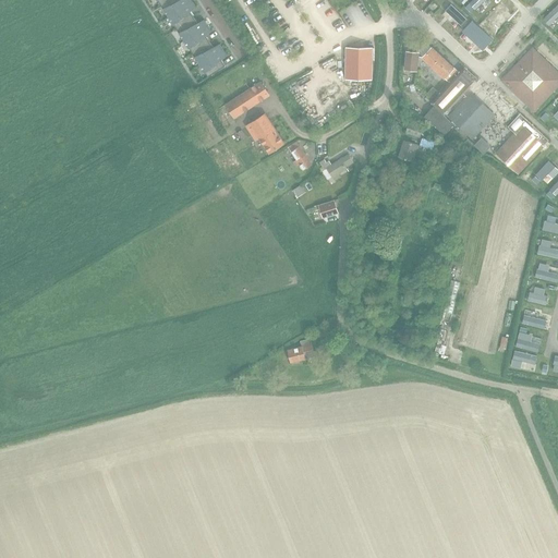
[(167,0),(160,4),(168,16),(192,1),(191,0),(167,0)]
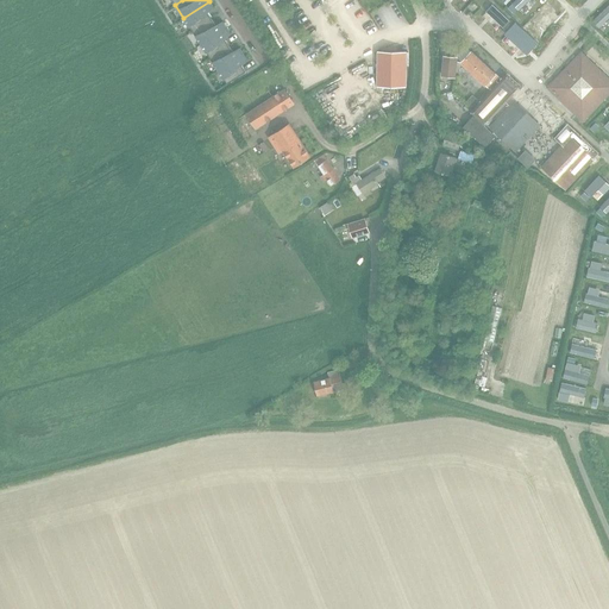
[(209,1),(183,18),(192,31),(211,19),(207,12),(213,8),(213,7),(209,1)]
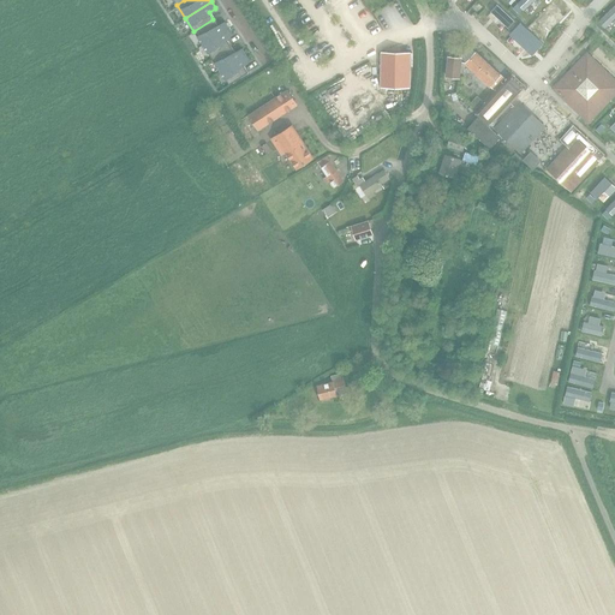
[(601,25),(607,33),(614,25),(614,13),(614,12),(601,25)]
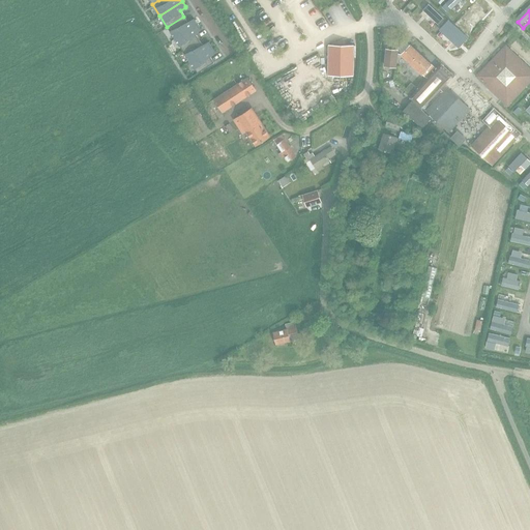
[(183,17),(167,27),(174,38),(197,24),(194,19),(193,19),(187,23),(183,17)]
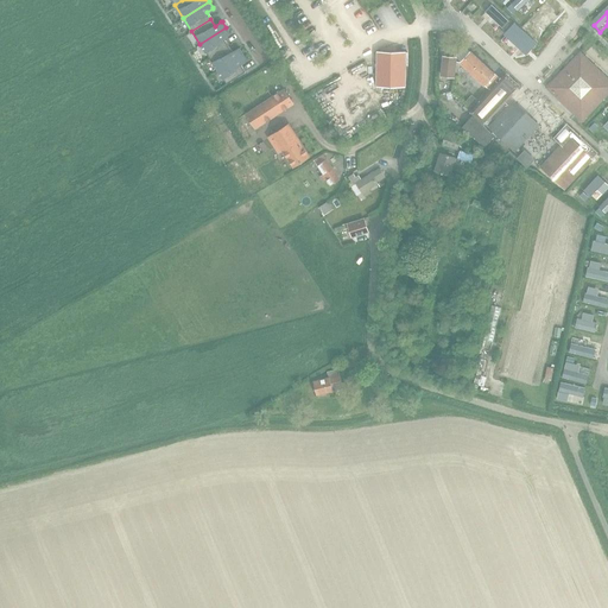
[(209,57),(228,45),(223,38),(229,35),(230,33),(226,27),(200,44),(209,57)]
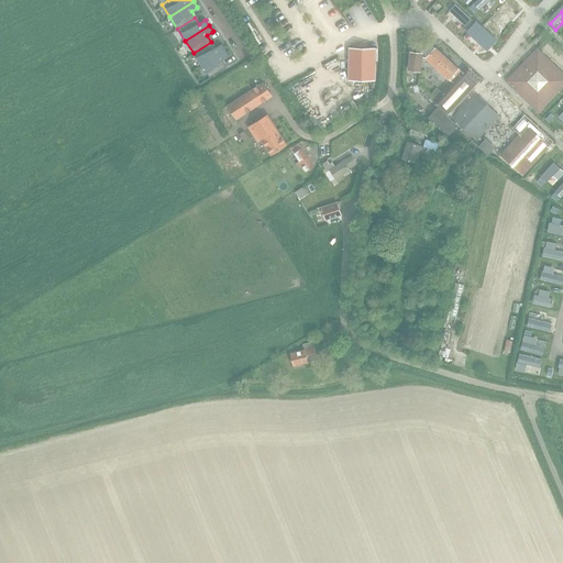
[(201,65),(211,59),(225,50),(221,44),(220,44),(214,48),(211,42),(194,53),(201,65)]
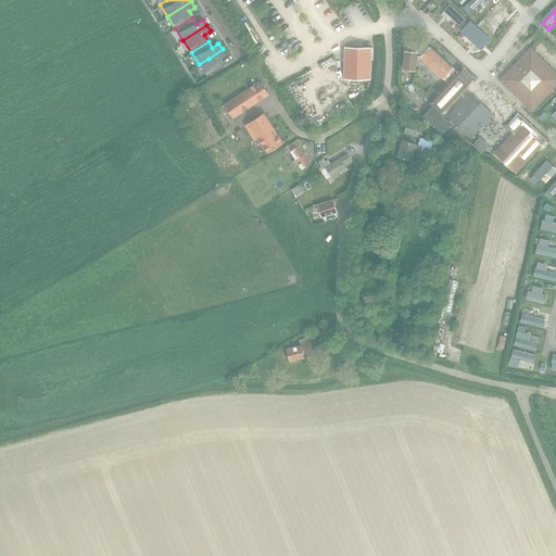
[(370,79),(373,47),(346,45),(344,77),(370,79)]
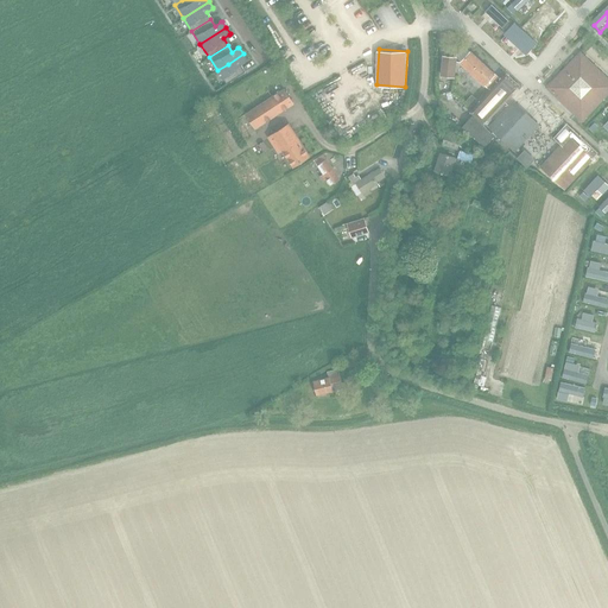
[(488,87),(498,77),(470,51),(461,61),(488,87)]
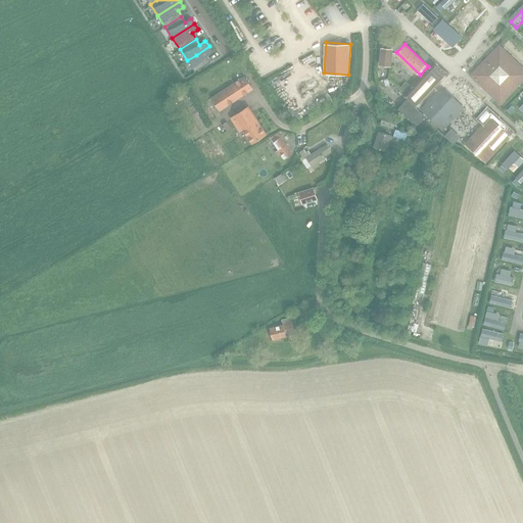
[(502,104),(522,81),(522,65),(498,44),(470,76),(502,104)]
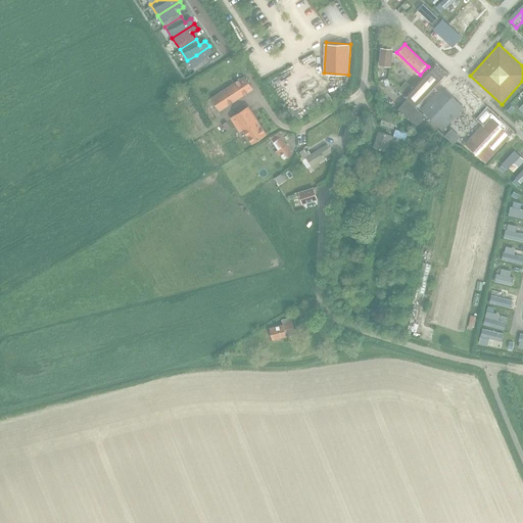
[(209,46),(196,55),(187,60),(194,73),(210,61),(206,55),(211,52),(212,51),(209,46)]
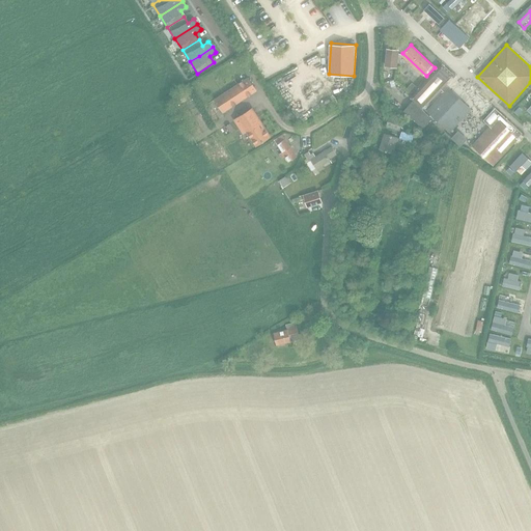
[(400,66),(401,49),(389,48),(388,65),(400,66)]
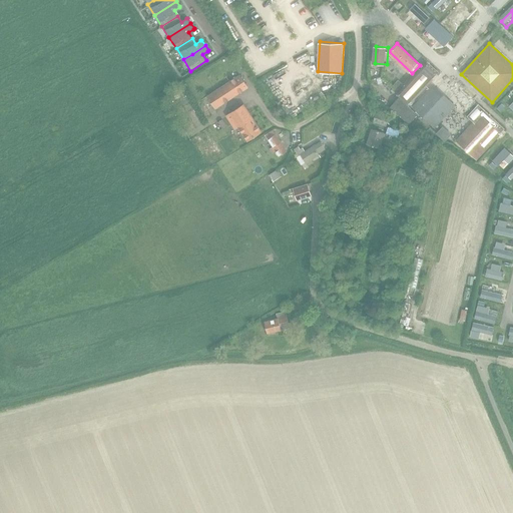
[(427,61),(396,93),(409,104),(439,73),(427,61)]
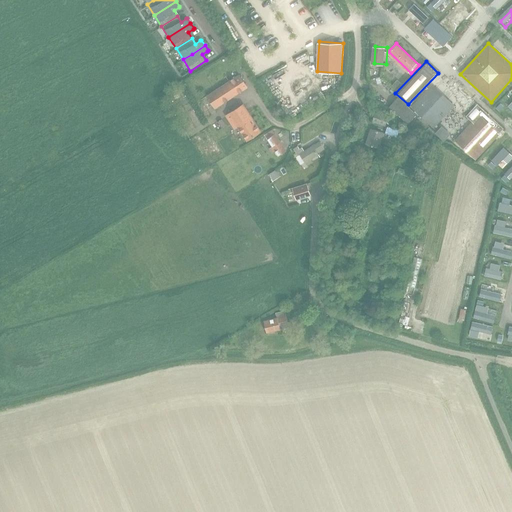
[(248,87),(239,74),(207,95),(215,108),(248,87)]
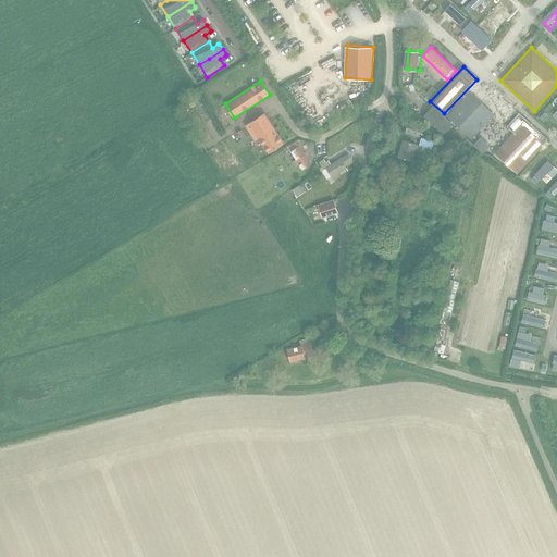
[(468,95),(448,115),(470,136),(491,115),(468,95)]
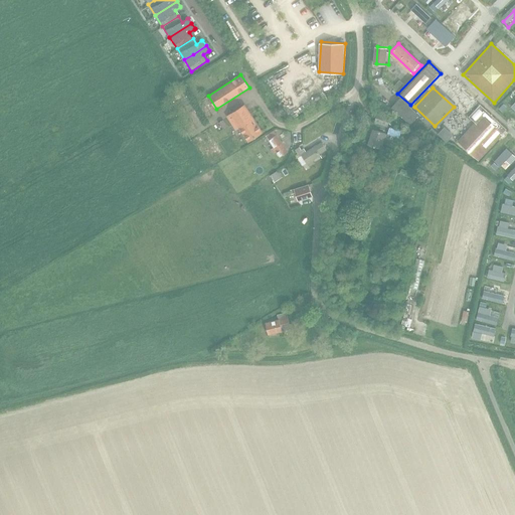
[(410,124),(418,115),(399,97),(391,106),(410,124)]
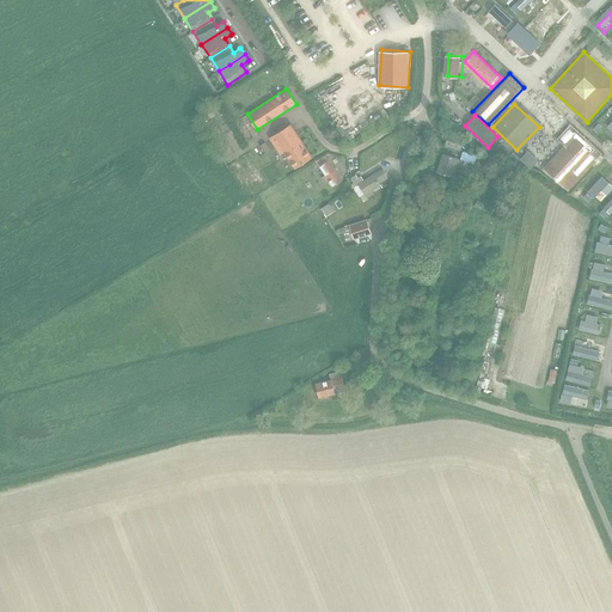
[(295,167),(312,157),(291,124),(270,138),(280,153),(285,151),(295,167)]
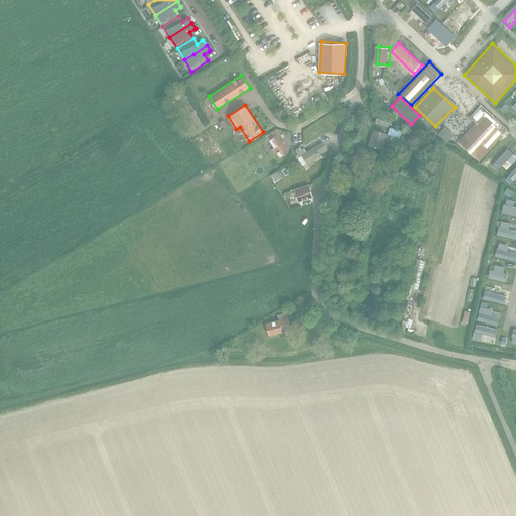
[(478,123),(461,142),(482,160),(505,135),(504,134),(509,129),(483,105),(472,117),(478,123)]
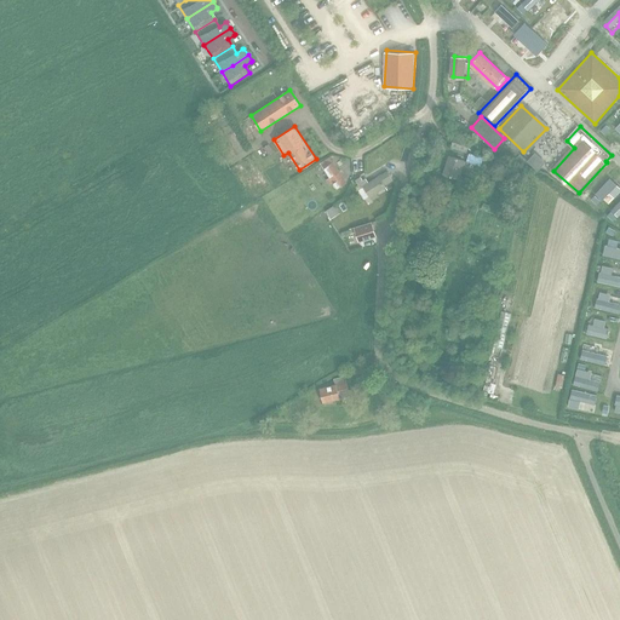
[(465,153),(469,141),(454,137),(451,148),(465,153)]
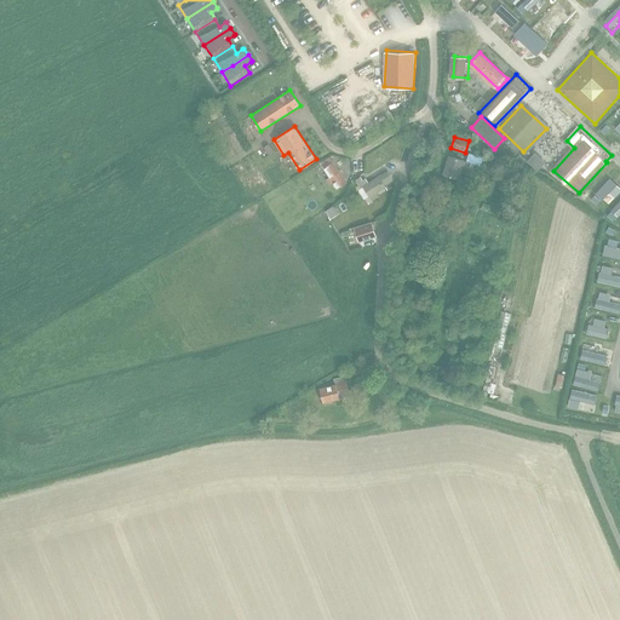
[(480,165),(482,158),(469,154),(466,161),(480,165)]
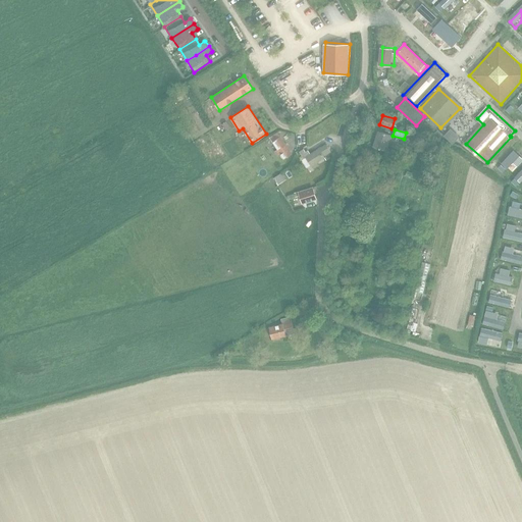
[(385,151),(390,136),(377,131),(372,147),(385,151)]
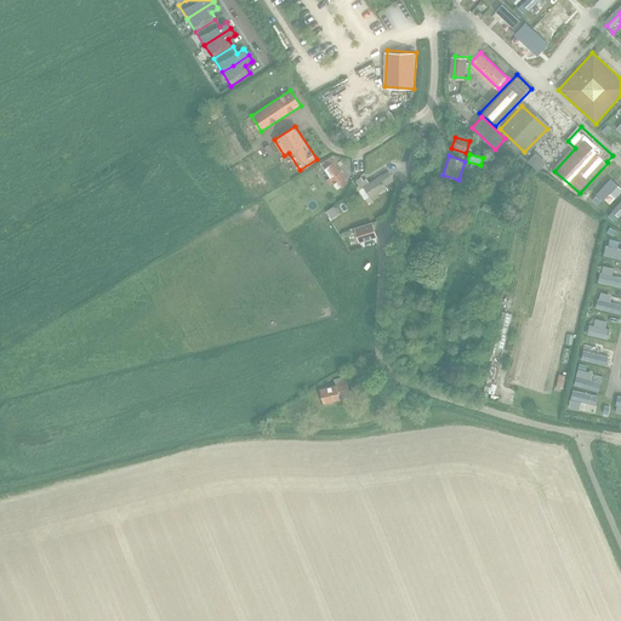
[(337,189),(347,183),(334,161),(324,169),(330,177),(326,180),(331,186),(334,183),(337,189)]
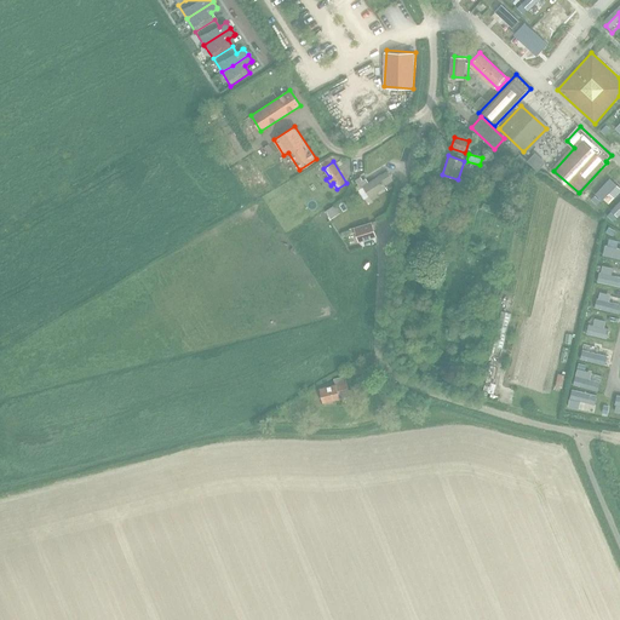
[(360,178),(355,181),(360,189),(357,190),(363,199),(368,196),(371,201),(377,196),(375,193),(385,187),(384,185),(391,181),(386,172),(368,183),(366,179),(362,182),(360,178)]
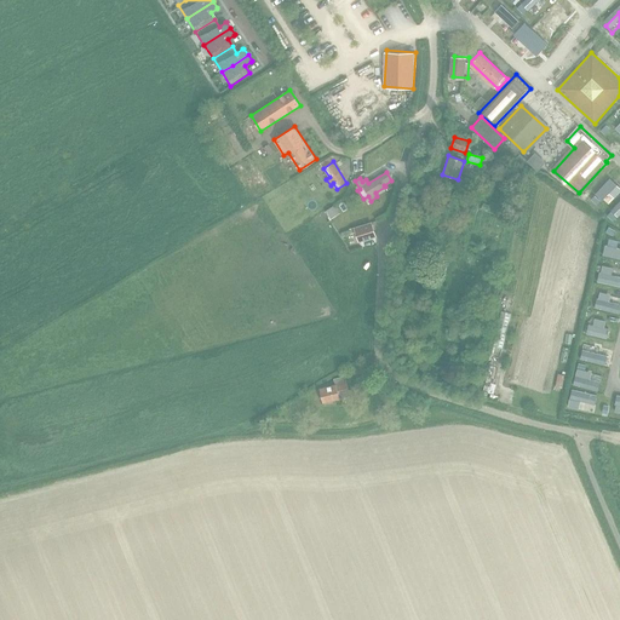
[(619,190),(619,178),(608,191),(615,197),(619,190)]
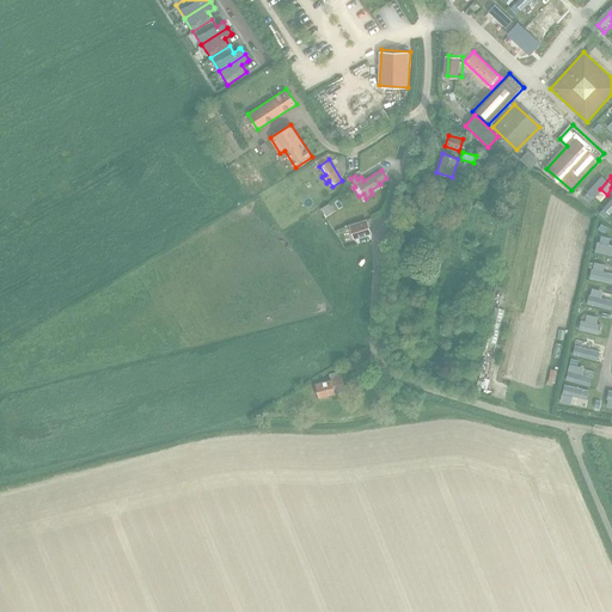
[(366,220),(349,225),(354,238),(371,233),(366,220)]
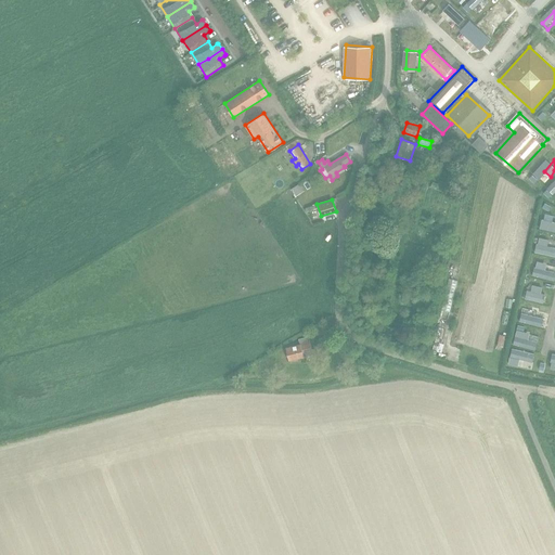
[(302,353),(312,351),(309,336),(298,339),(300,345),(286,348),(289,361),(304,357),(302,353)]
